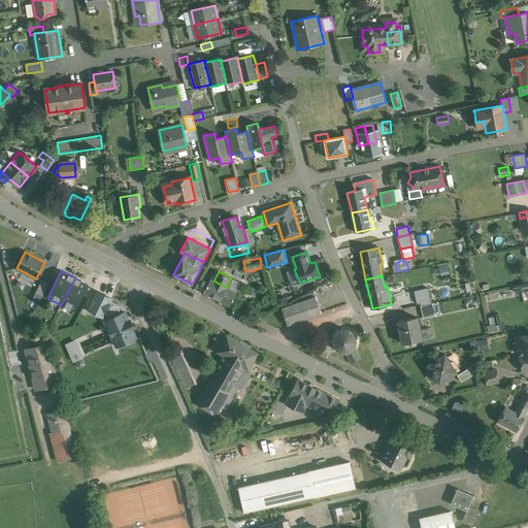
[(89,284),(75,277),(61,305),(74,311),(89,284)]
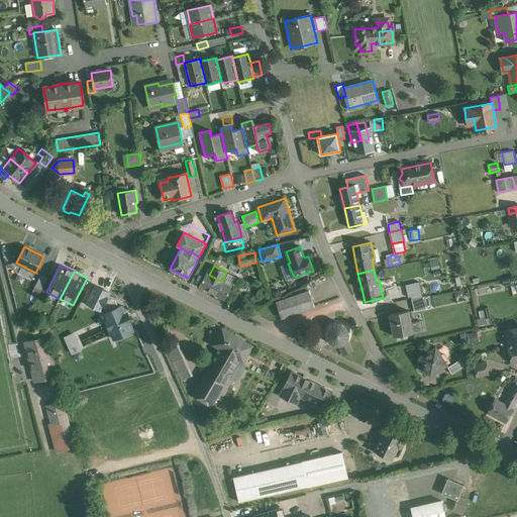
[(209,275),(207,274),(200,286),(225,299),(231,287),(222,282),(209,275)]
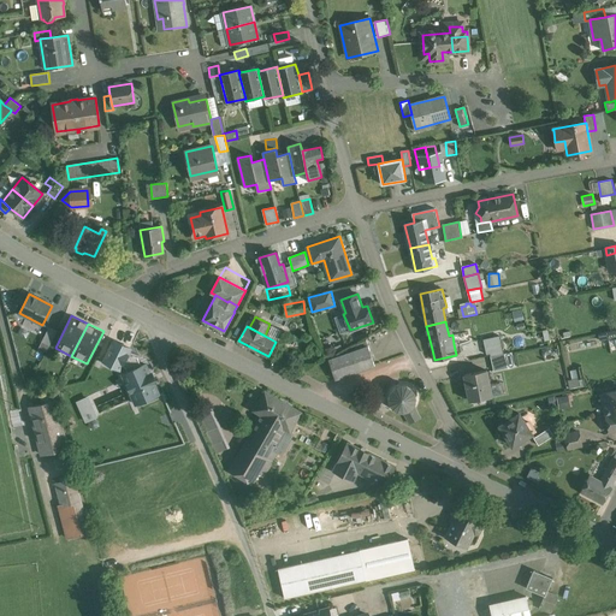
[(49,327),(42,342),(49,345),(57,331),(49,327)]
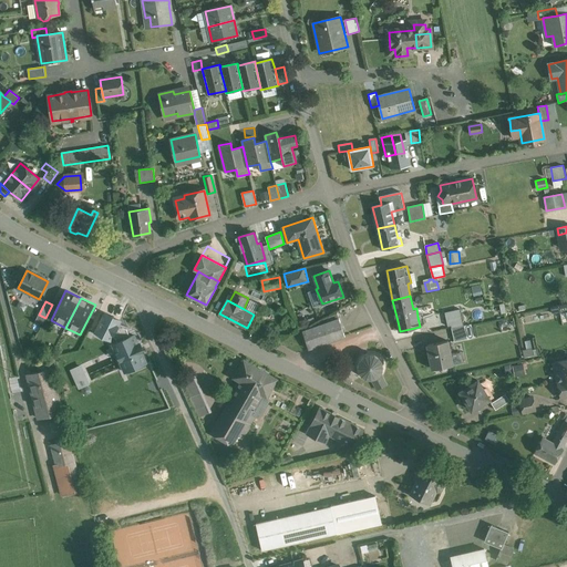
[(460,309),(445,312),(447,327),(451,326),(452,328),(463,326),(460,309)]
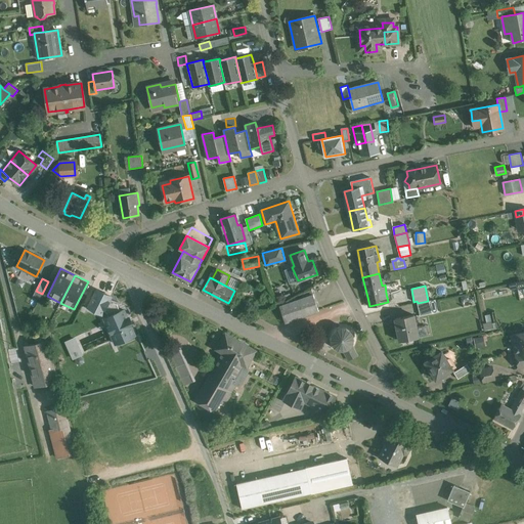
[(85,307),(102,315),(112,296),(95,288),(85,307)]
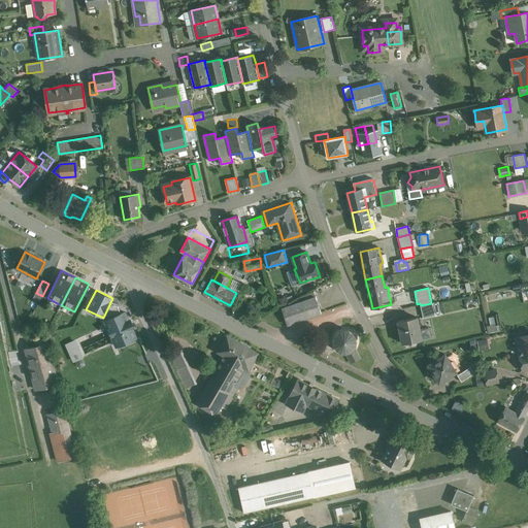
[(315,292),(301,298),(302,301),(282,309),(288,326),(321,314),(315,292)]
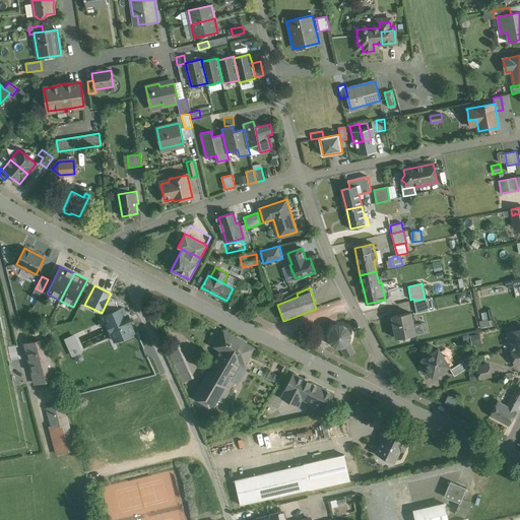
[(425,299),(414,301),(416,313),(428,311),(426,301),(425,299)]
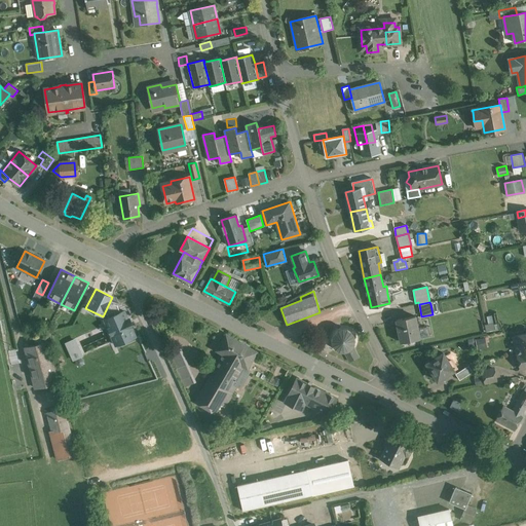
[(437,303),(430,304),(433,314),(439,312),(437,303)]
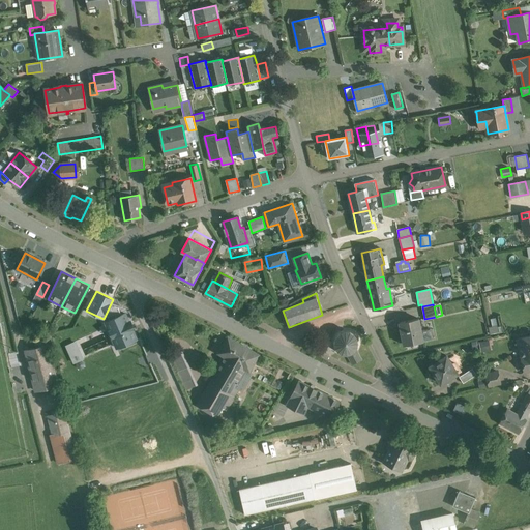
[(126,311),(104,320),(116,349),(139,340),(126,311)]
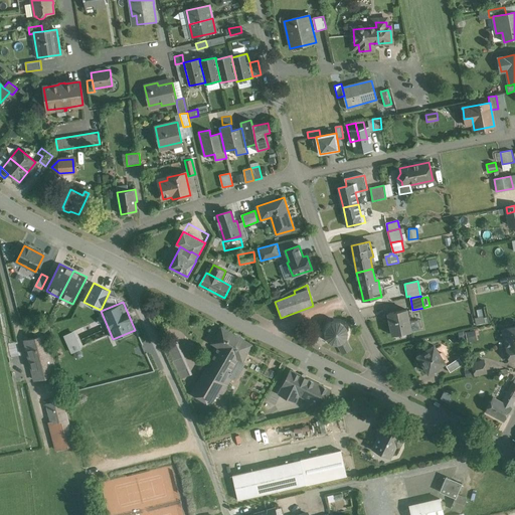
[(478,318),(475,319),(476,325),(490,322),(489,317),(483,318),(481,309),(476,310),(478,318)]
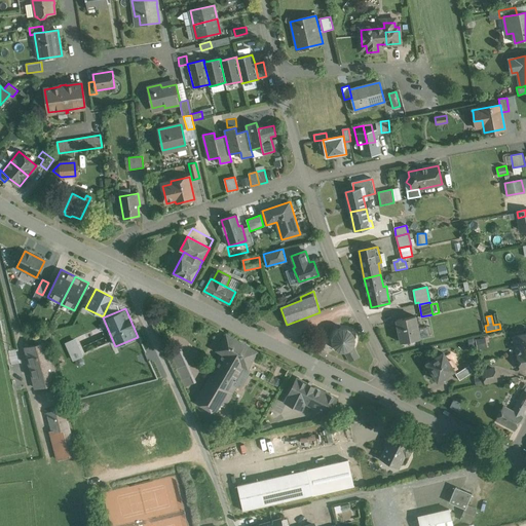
[(415,316),(397,320),(401,342),(419,338),(415,316)]
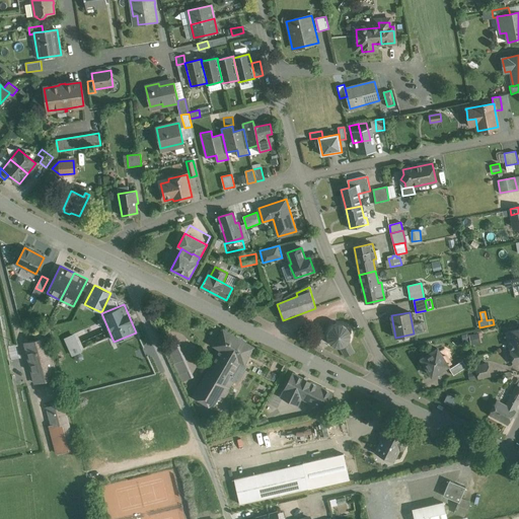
[(336,348),(342,348),(346,356),(353,353),(349,344),(352,340),(352,334),(351,328),(347,324),(343,322),(337,321),(331,323),(328,327),(326,332),(326,339),(327,343),(331,347),(336,348)]
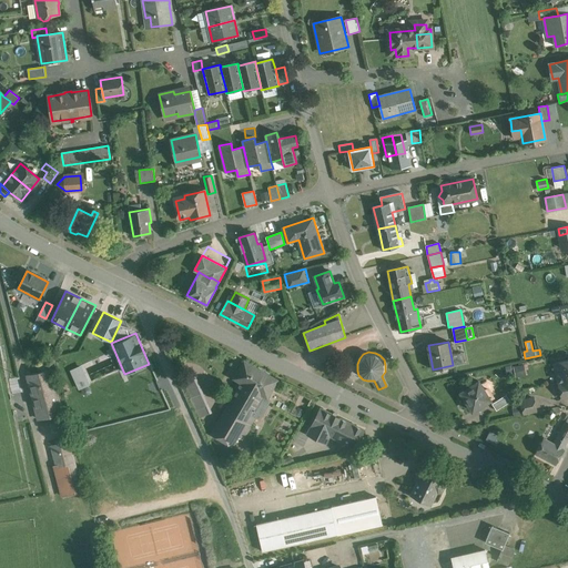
[(567,359),(556,363),(559,382),(559,383),(567,379),(567,359)]
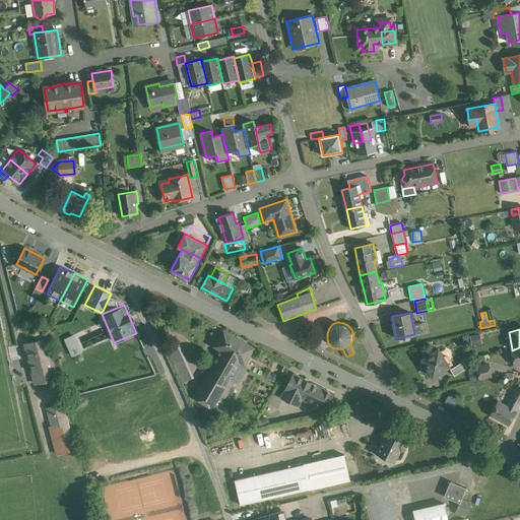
[(220,350),(193,397),(213,409),(218,400),(222,402),(225,396),(226,397),(235,382),(231,380),(241,362),(245,365),(255,347),(223,330),(213,346),(220,350)]
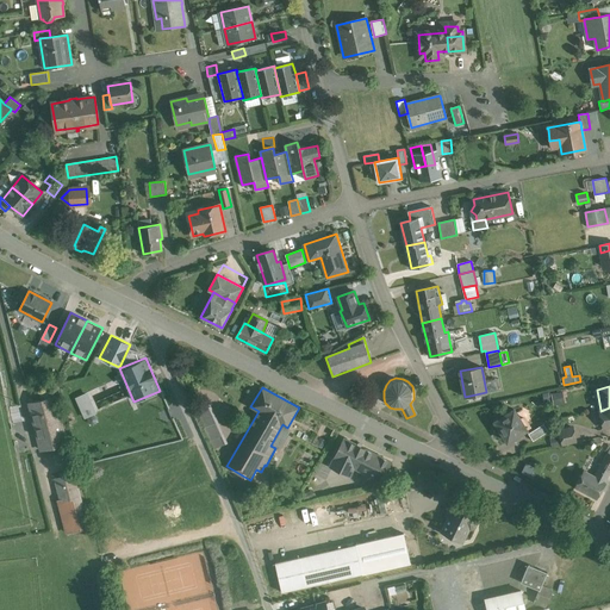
[(553,392),(554,404),(565,403),(564,390),(553,392)]
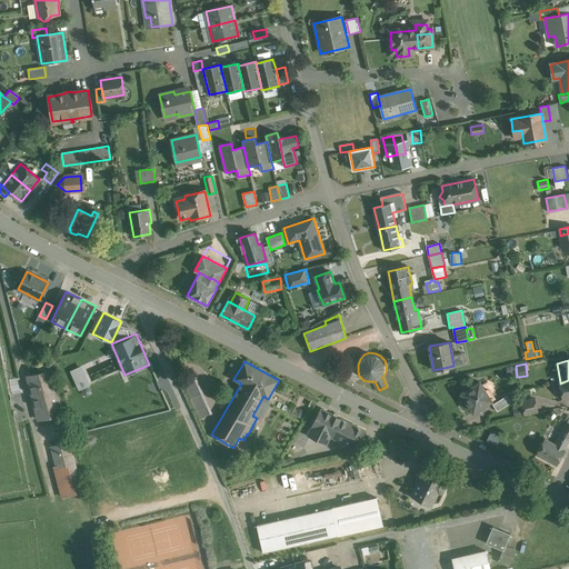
[(79,390),(91,386),(83,365),(71,369),(79,390)]
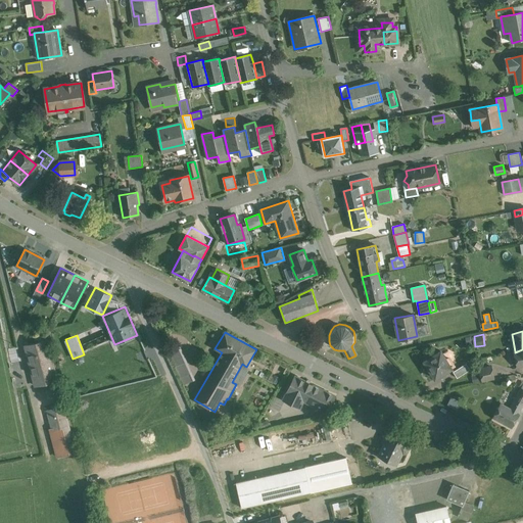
[(47,340),(26,345),(36,385),(57,380),(47,340)]
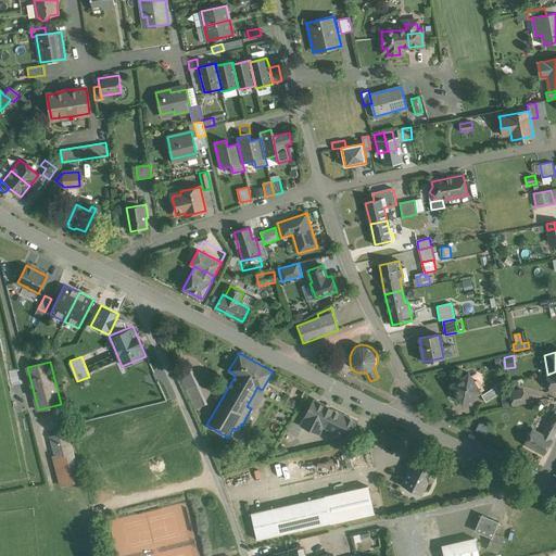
[(197,386),(189,368),(179,373),(187,390),(197,386)]
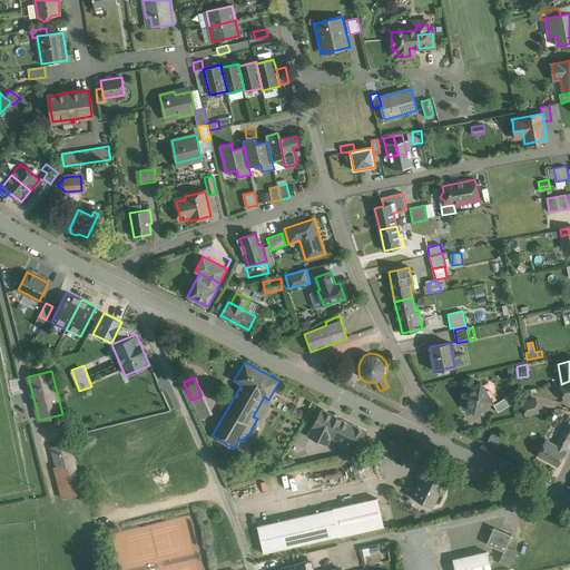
[(569,381),(561,384),(561,383),(560,383),(563,399),(569,397),(569,381)]
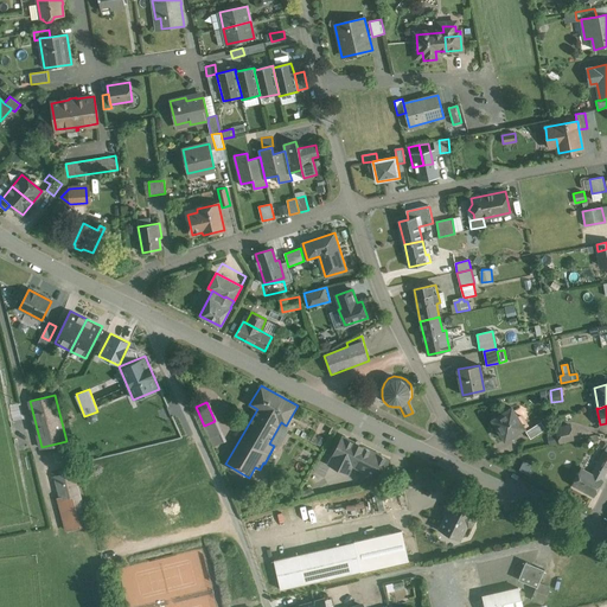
[(511,408),(492,420),(497,426),(496,427),(494,428),(494,429),(496,430),(497,432),(498,432),(499,432),(505,440),(528,425),(523,416),(519,419),(511,408)]
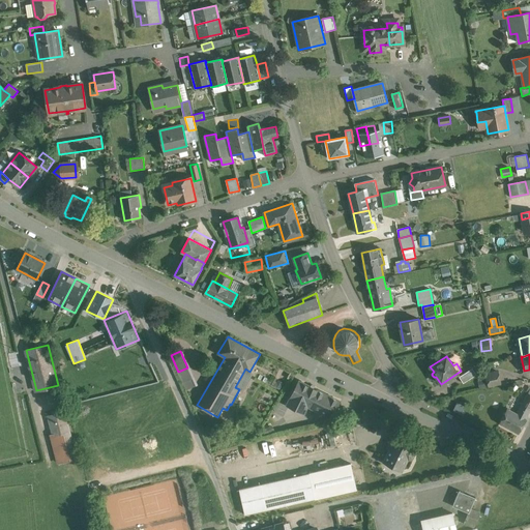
[(178,372),(177,372),(182,383),(193,378),(187,367),(178,372)]
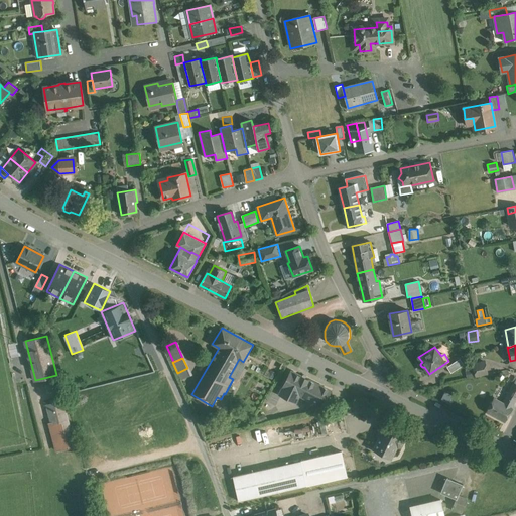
[(460,359),(447,367),(450,373),(464,365),(460,359)]
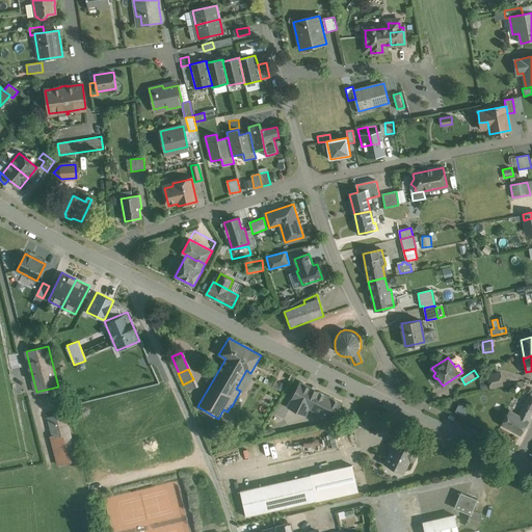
[(500,372),(487,375),(490,388),(503,384),(500,372)]
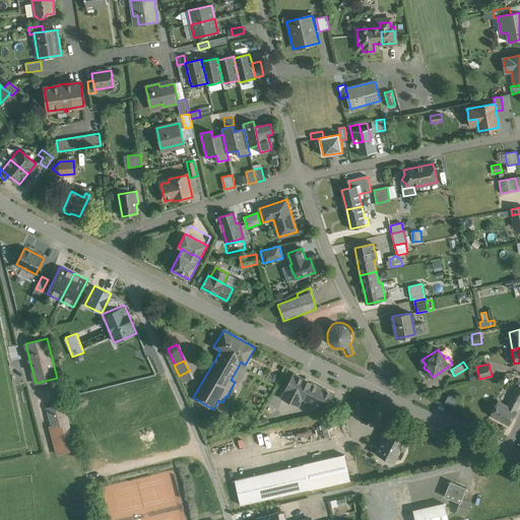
[(333,393),(309,382),(310,381),(310,379),(307,378),(305,378),(305,379),(294,374),(281,397),(298,405),(302,398),(323,408),(326,408),(333,393)]
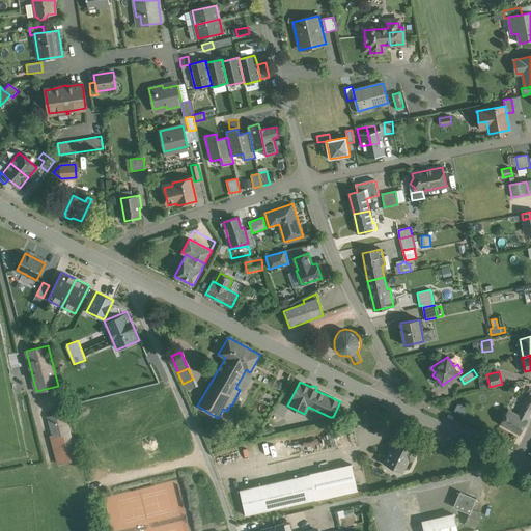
[(518,414),(508,410),(500,424),(520,435),(527,420),(527,419),(530,411),(530,394),(529,393),(518,414)]
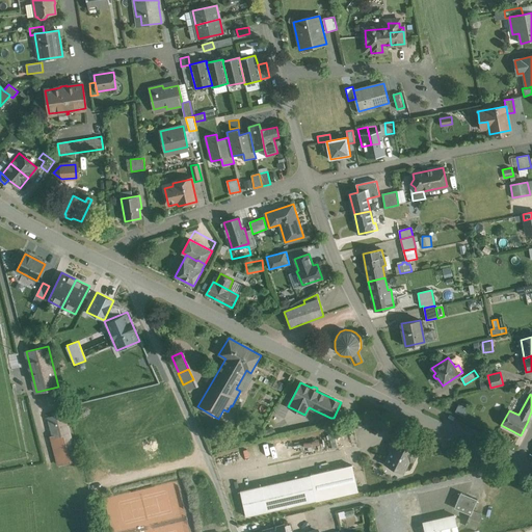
[(64,413),(48,417),(53,435),(51,436),(58,464),(64,462),(64,463),(77,460),(64,413)]
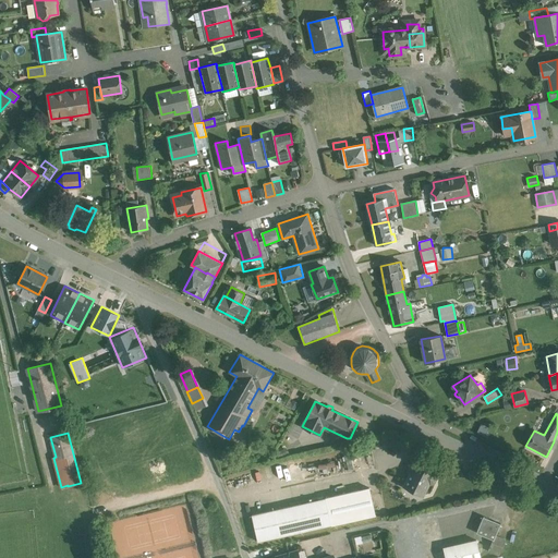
[(435,471),(416,462),(413,469),(411,470),(410,472),(410,474),(404,486),(414,492),(416,487),(425,492),(429,483),(431,484),(434,483),(437,476),(436,473),(435,472),(435,471)]
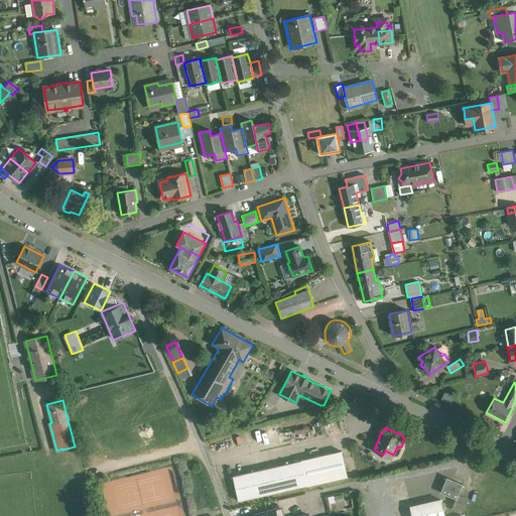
[(342,452),(233,476),(239,501),(347,476),(342,452)]
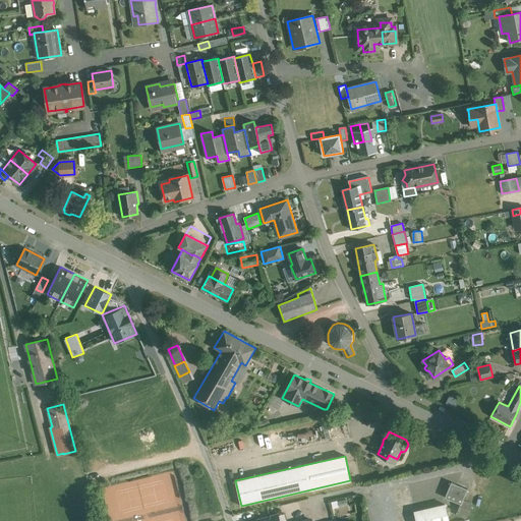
[(467,489),(451,482),(445,498),(460,504),(456,514),(466,518),(472,505),(462,501),(467,489)]
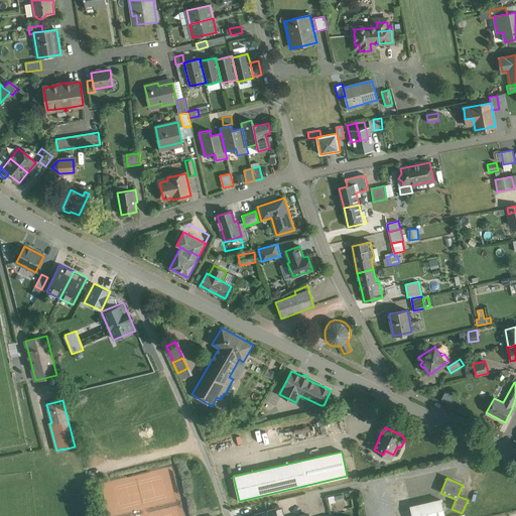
[(443,515),(440,500),(410,506),(412,515),(443,515)]
